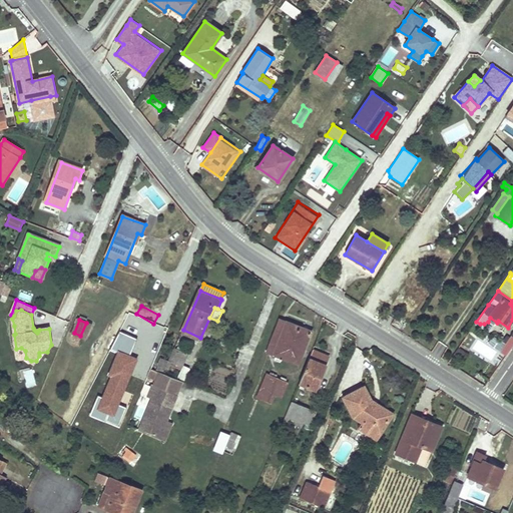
[(283,346),(291,324),(281,321),(268,352),(275,355),(280,345),(283,346)]
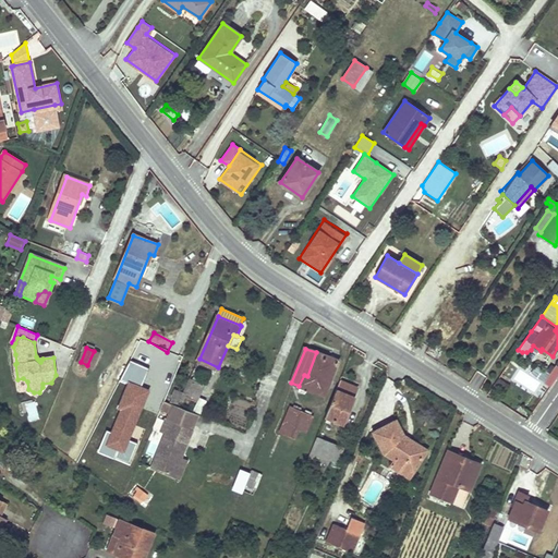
[(98,353),(94,351),(87,365),(93,367),(98,353)]
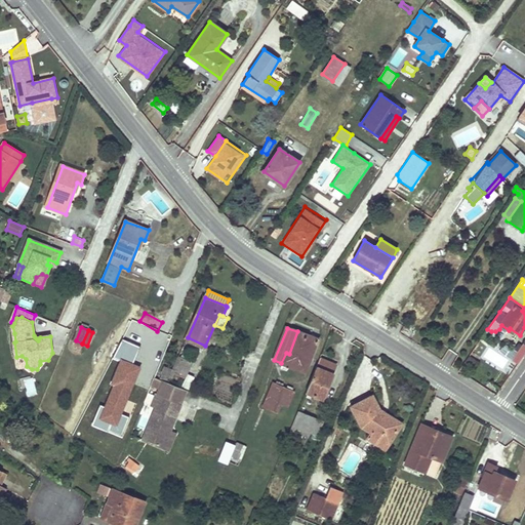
[(319,340),(297,331),(289,354),(286,353),(281,363),(283,364),(281,368),(287,370),(289,366),(306,373),(319,340)]
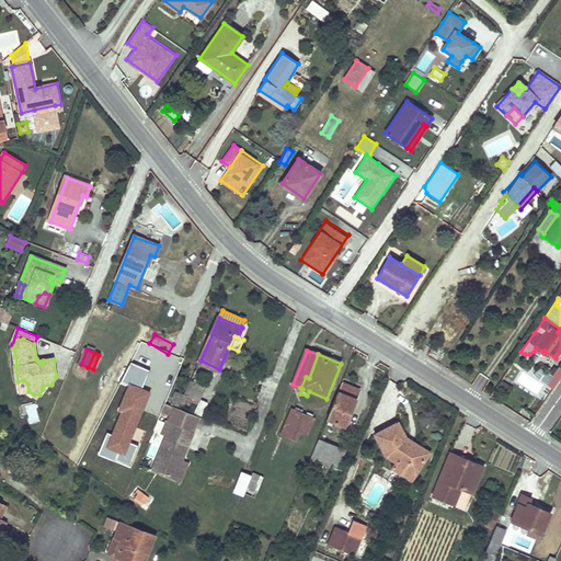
[(556,388),(560,380),(560,368),(557,366),(546,380),(556,388)]
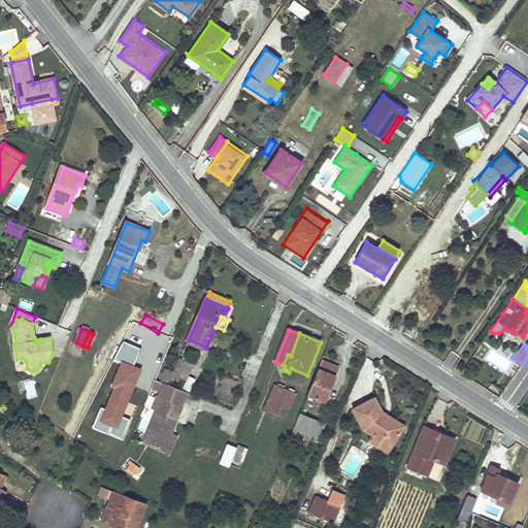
[(27,368),(26,361),(22,358),(17,359),(18,369),(27,368)]
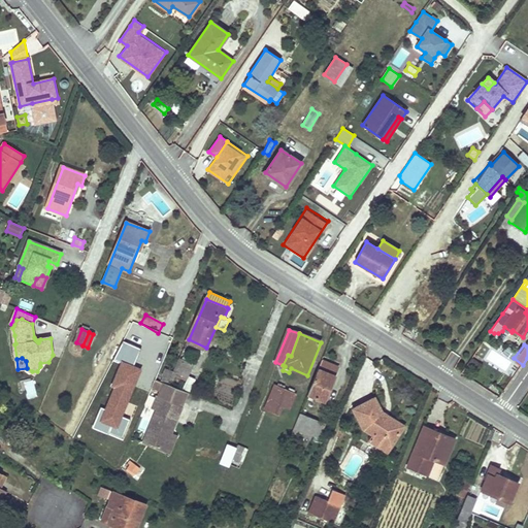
[(194,365),(179,359),(174,372),(167,369),(164,375),(173,380),(174,375),(177,376),(179,374),(189,377),(194,365)]
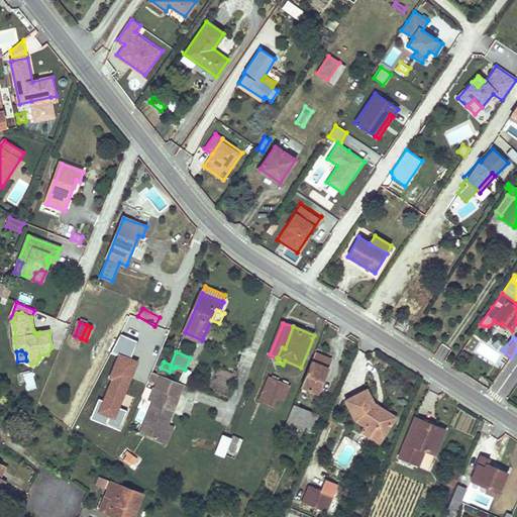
[(330,360),(315,353),(311,363),(327,369),(330,360)]
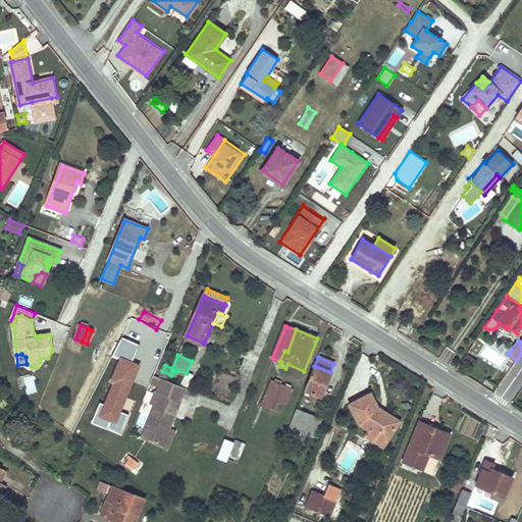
[(330,372),(314,366),(305,390),(313,394),(312,397),(317,399),(318,396),(321,397),(330,372)]
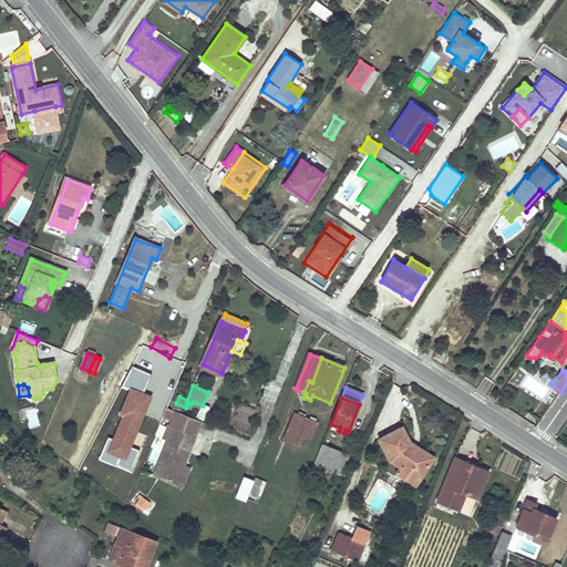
[(35,406),(26,409),(29,428),(40,426),(35,406)]
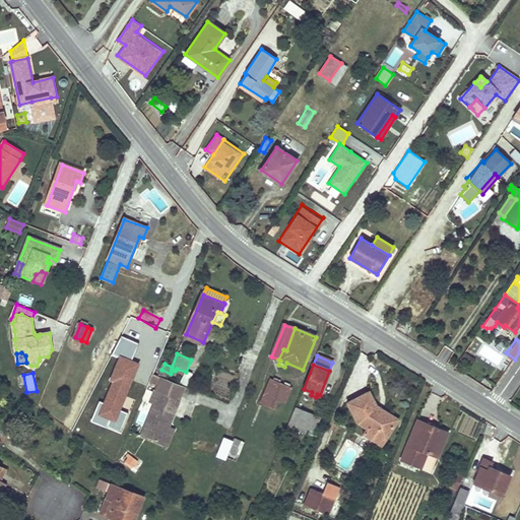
[(290,388),(270,379),(260,403),(274,408),(277,401),(284,404),(290,388)]
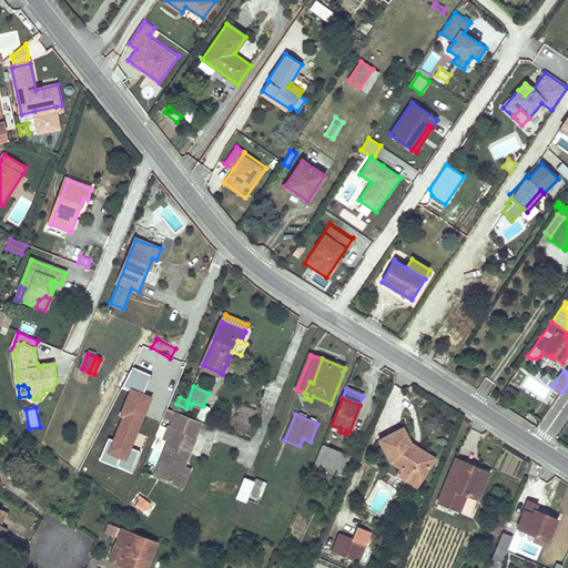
[(185,448),(190,437),(169,428),(163,439),(169,442),(154,476),(175,486),(183,467),(190,450),(185,448)]
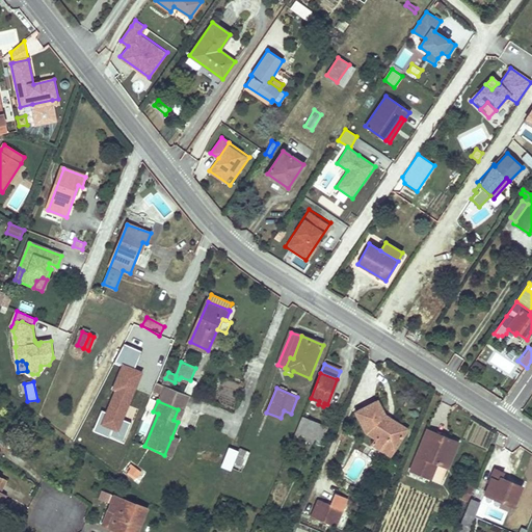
[(379,413),(382,410),(378,402),(356,413),(367,433),(394,450),(405,432),(383,419),(379,413)]
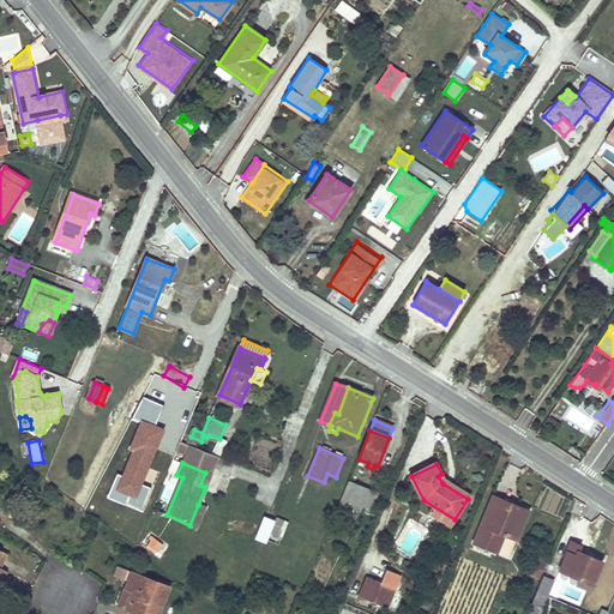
[(210,475),(205,473),(200,485),(205,487),(210,475)]
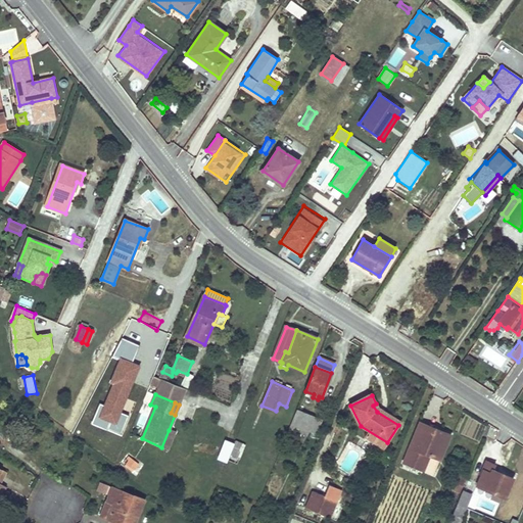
[(378,409),(376,403),(373,406),(377,412),(398,425),(400,422),(378,409)]
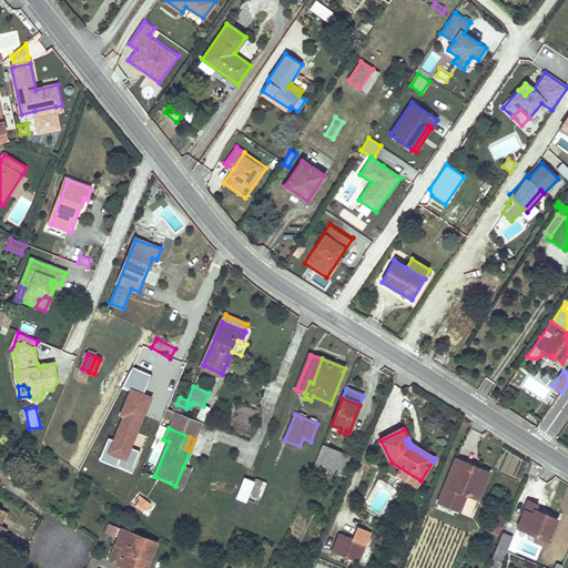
[(341,453),(323,446),(316,460),(334,468),(341,453)]
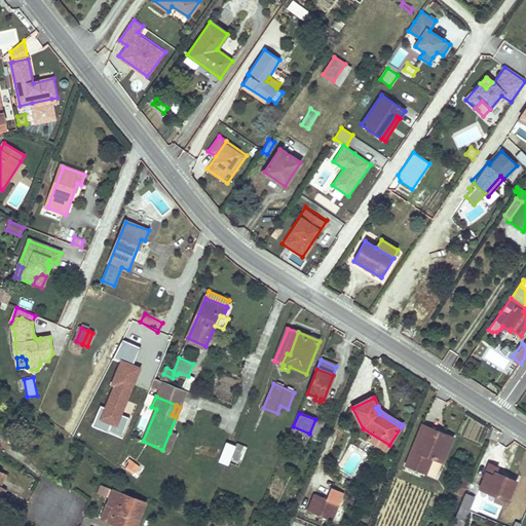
[(325,423),(315,419),(309,434),(318,437),(325,423)]
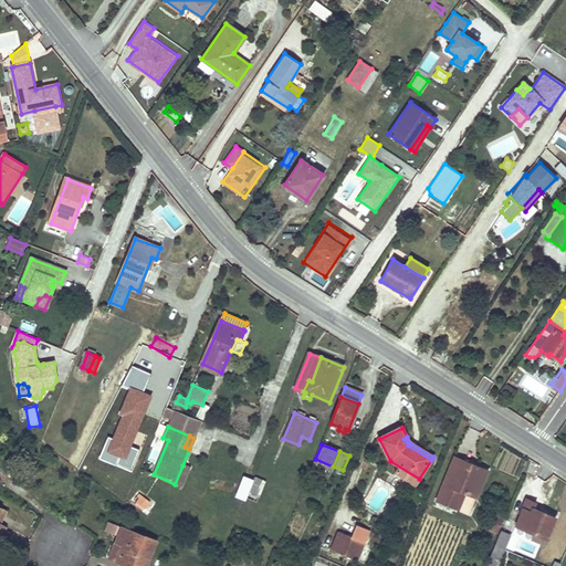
[(458,510),(464,493),(477,498),(488,471),(454,458),(437,501),(458,510)]
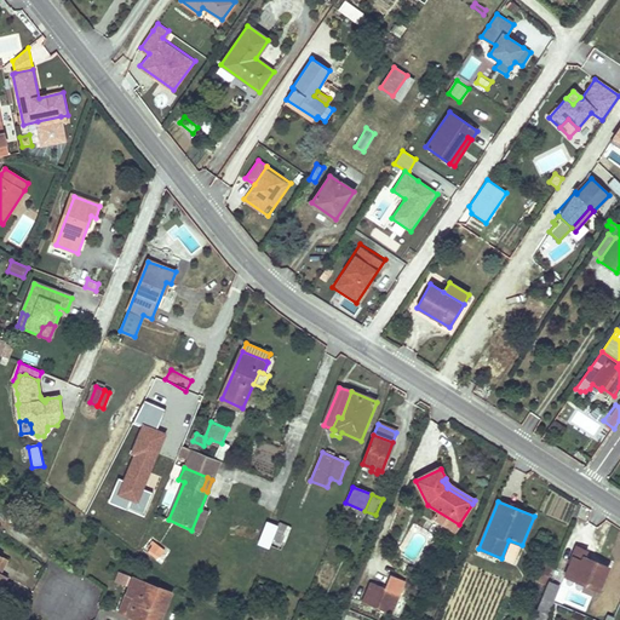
[(208,514),(200,510),(191,530),(200,533),(208,514)]
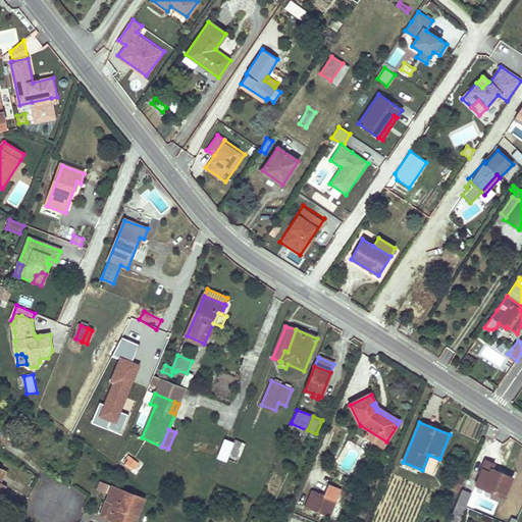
[(246,445),(237,440),(228,459),(238,463),(246,445)]
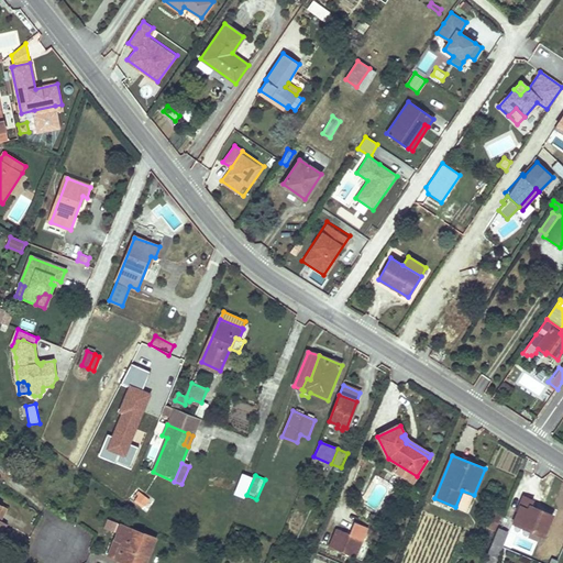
[(525,498),(521,507),(529,510),(530,507),(531,508),(533,501),(525,498)]
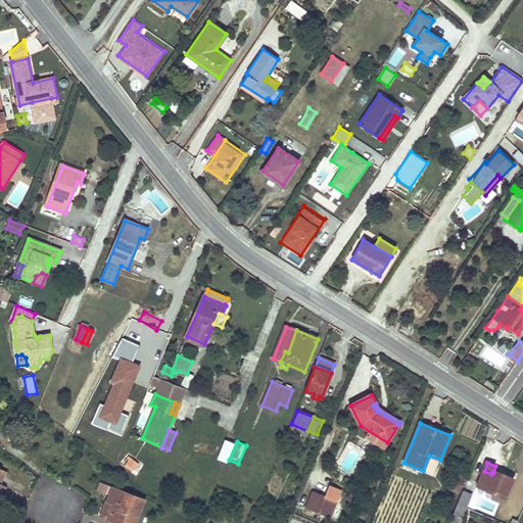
[(491,474),(484,471),(478,486),(506,497),(513,480),(493,472),(492,471),(491,474)]
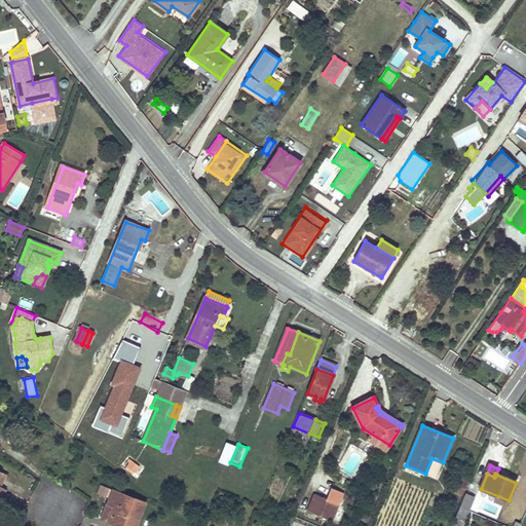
[(455,493),(462,496),(467,482),(460,479),(455,493)]
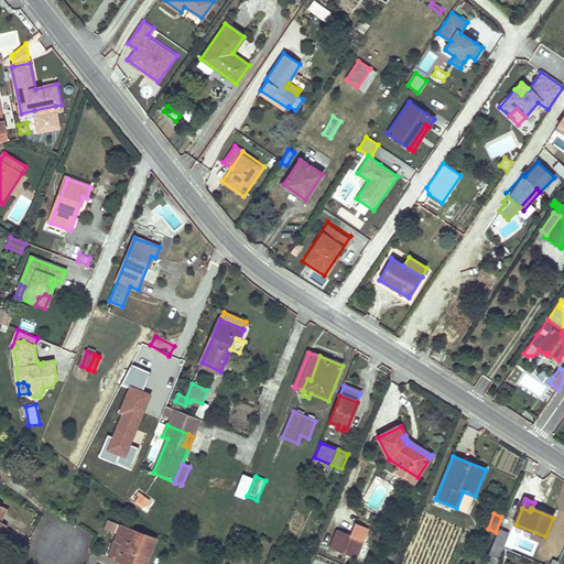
[(114,531),(116,522),(107,519),(104,528),(114,531)]
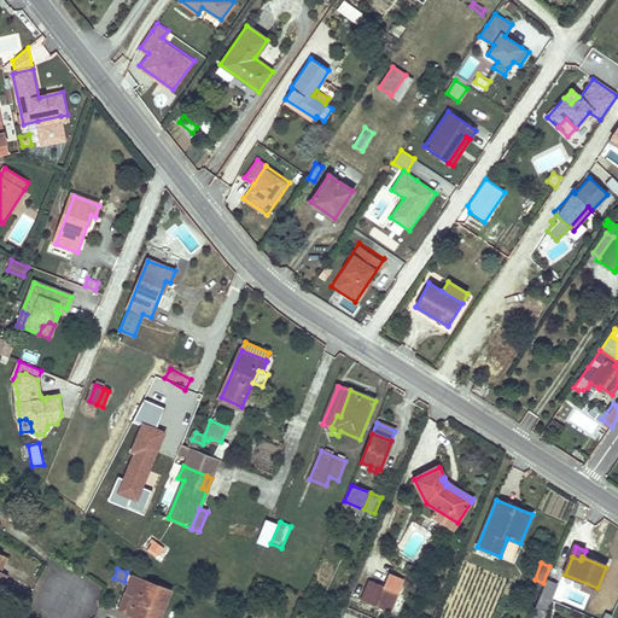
[(138,617),(139,614),(147,617),(159,617),(170,592),(134,577),(120,610),(138,617)]
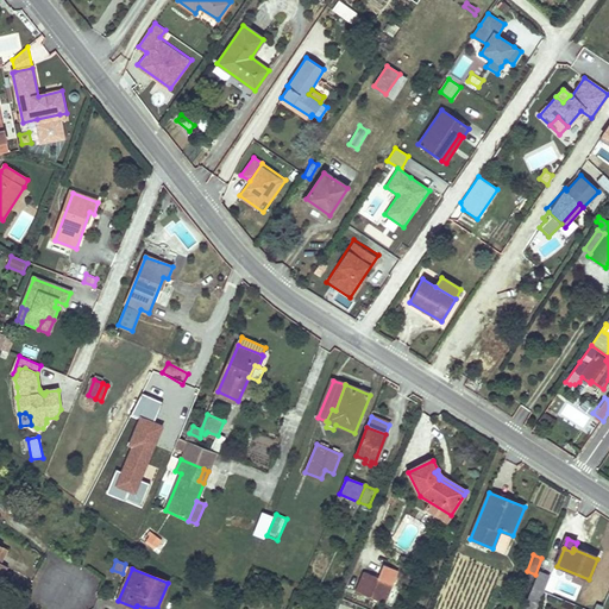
[(534,608),(548,576),(539,572),(523,608),(534,608)]
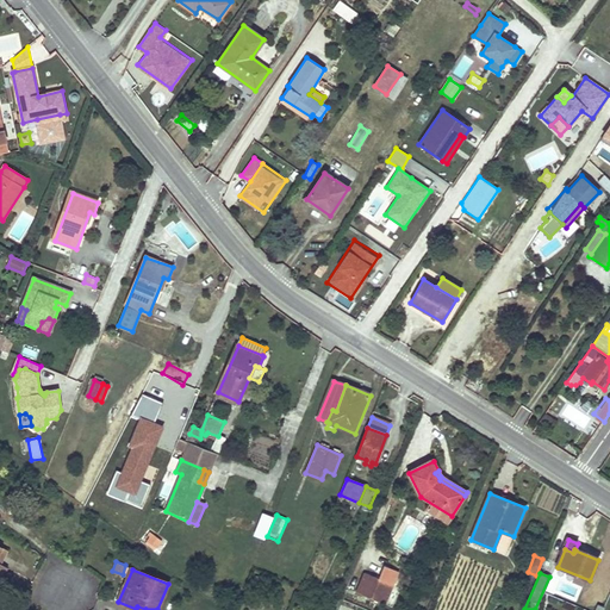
[(385,604),(392,585),(365,574),(358,592),(385,604)]
